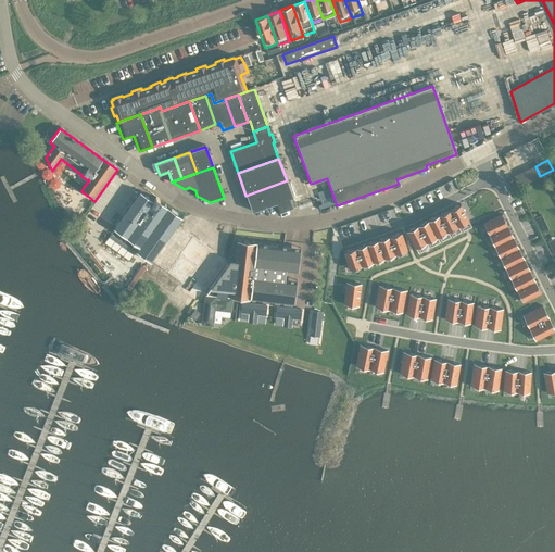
[(525,172),(513,177),(518,188),(530,182),(525,172)]
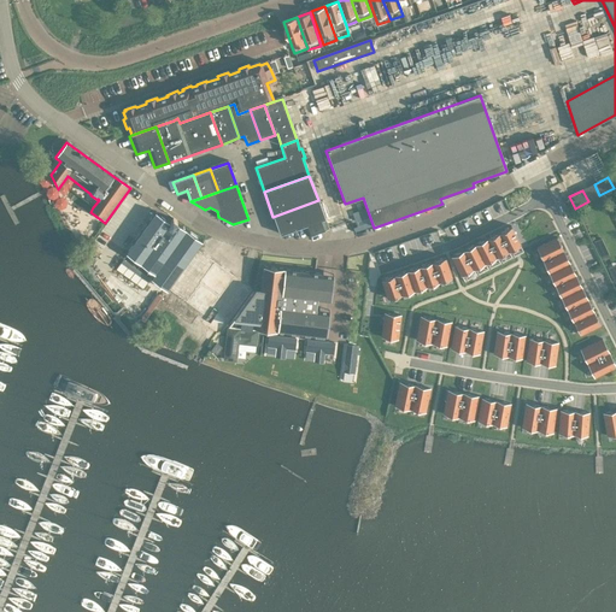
[(318,200),(273,217),(280,235),(303,228),(306,237),(328,229),(318,200)]
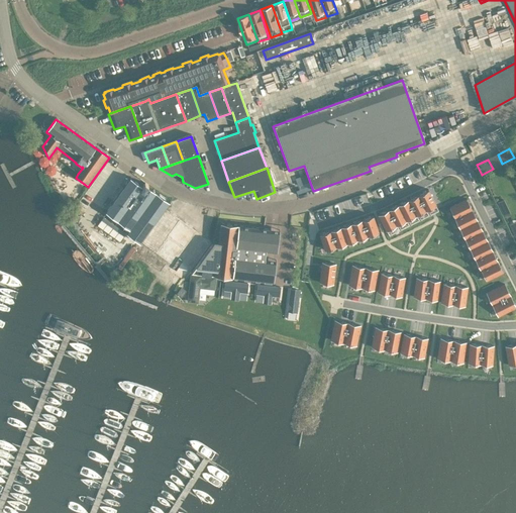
[(129,178),(105,212),(126,227),(152,191),(147,187),(147,186),(144,184),(142,187),(129,178)]
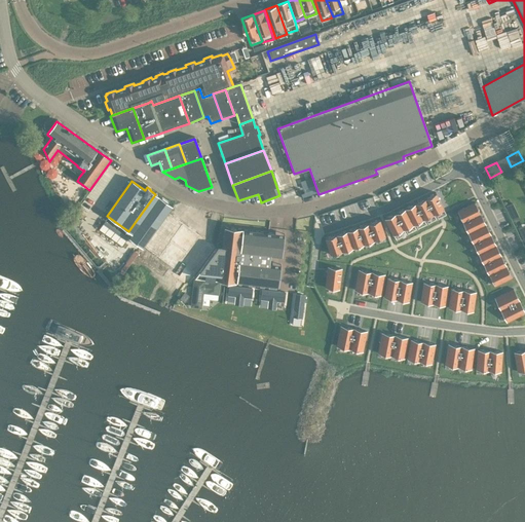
[(155,194),(128,231),(132,234),(128,238),(142,248),(172,206),(155,194)]
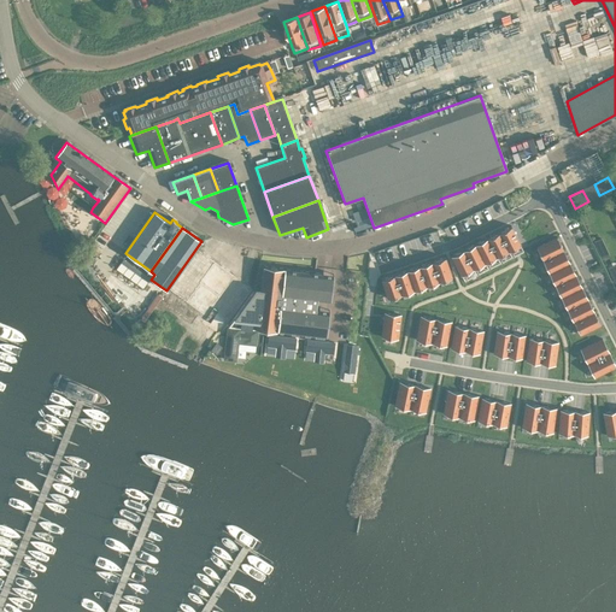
[(510,228),(498,234),(508,252),(520,246),(510,228)]
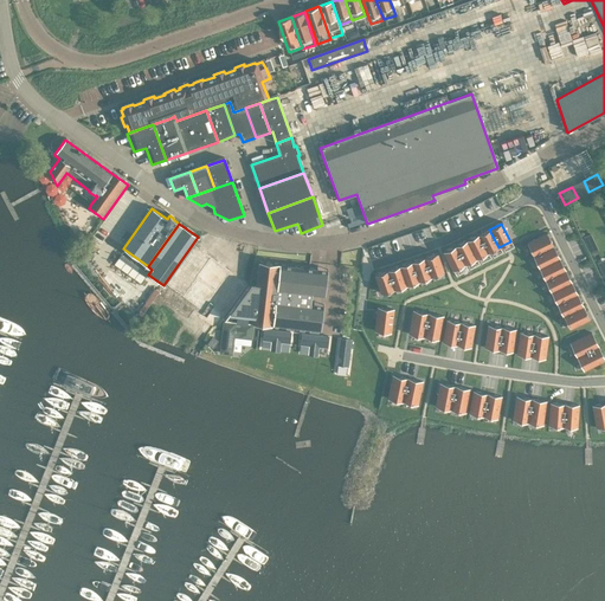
[(489,230),(477,236),(487,253),(499,247),(489,230)]
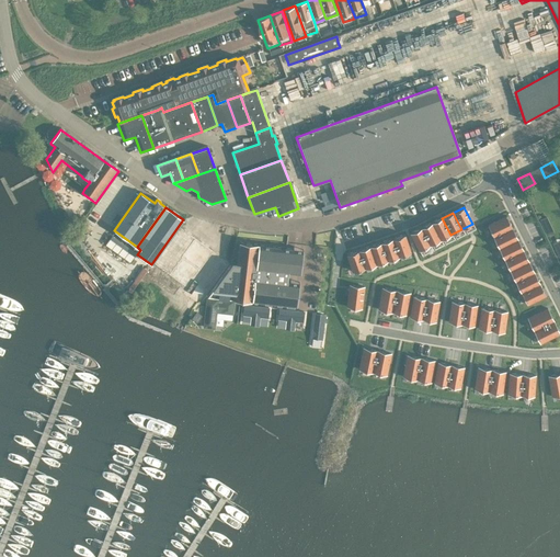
[(505,217),(487,227),(493,238),(512,229),(505,217)]
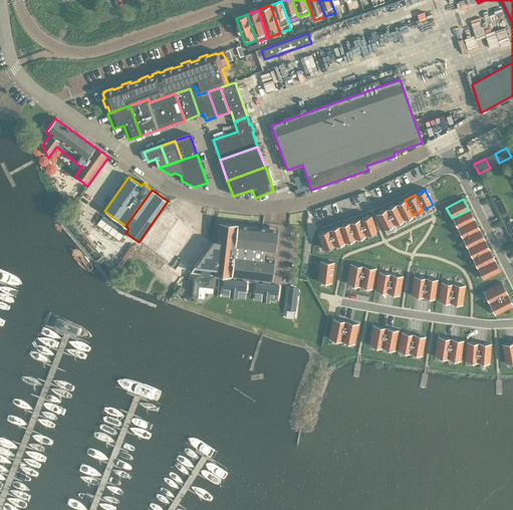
[(507,213),(500,199),(493,203),(500,217),(507,213)]
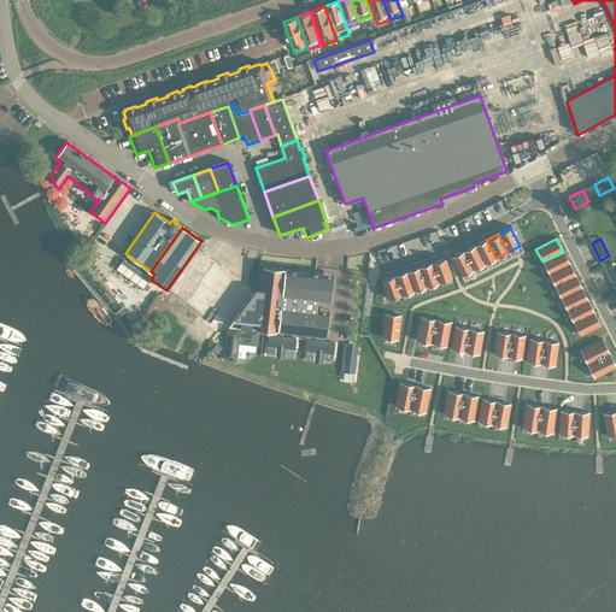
[(486,240),(475,245),(484,264),(496,258),(486,240)]
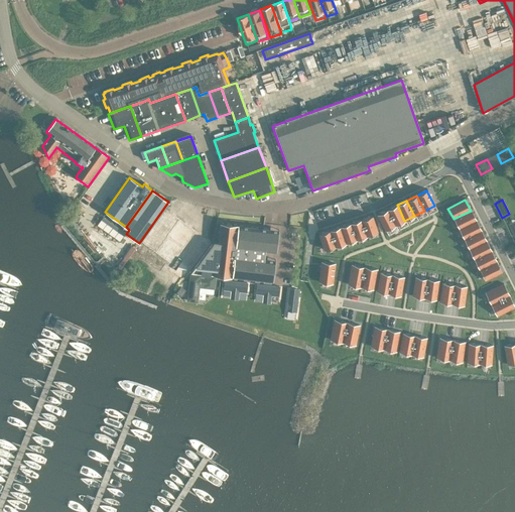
[(397,205),(387,210),(395,226),(404,221),(397,205)]
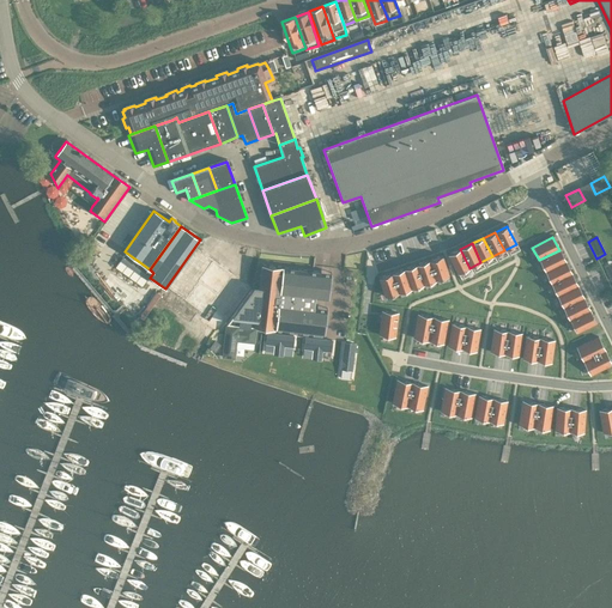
[(460,249),(448,255),(458,274),(470,268),(460,249)]
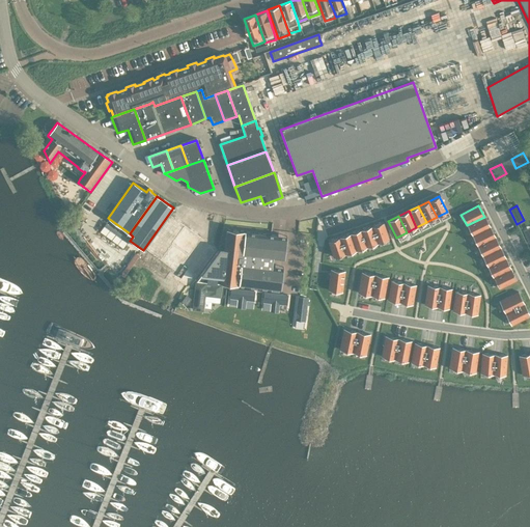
[(484,217),(467,225),(472,236),(490,227),(484,217)]
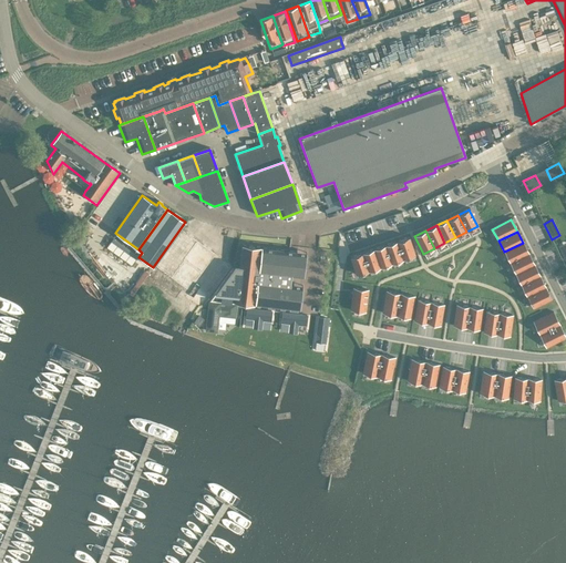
[(409,238),(397,242),(402,260),(414,256),(409,238)]
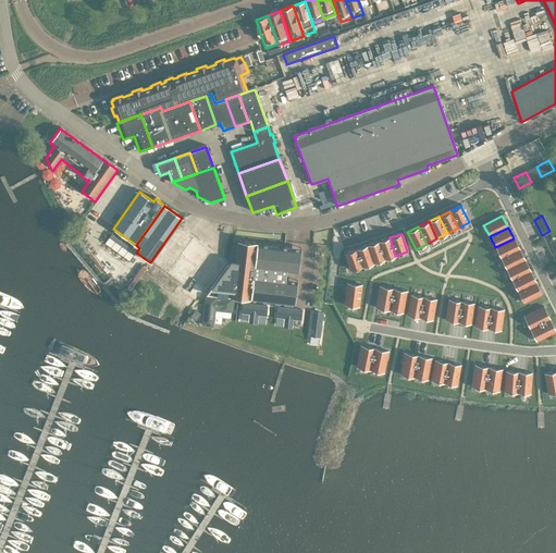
[(390,237),(378,242),(384,259),(395,256),(390,237)]
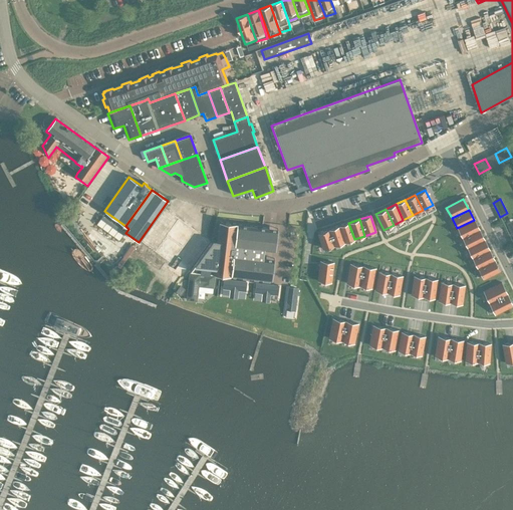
[(474,220),(457,228),(462,238),(479,230),(474,220)]
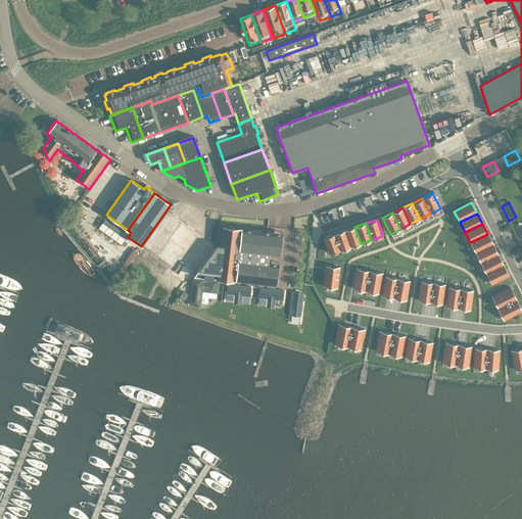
[(214,247),(193,276),(224,280),(241,282),(276,285),(278,265),(267,264),(268,255),(279,256),(281,234),(247,231),(247,229),(219,226),(217,243),(214,247)]
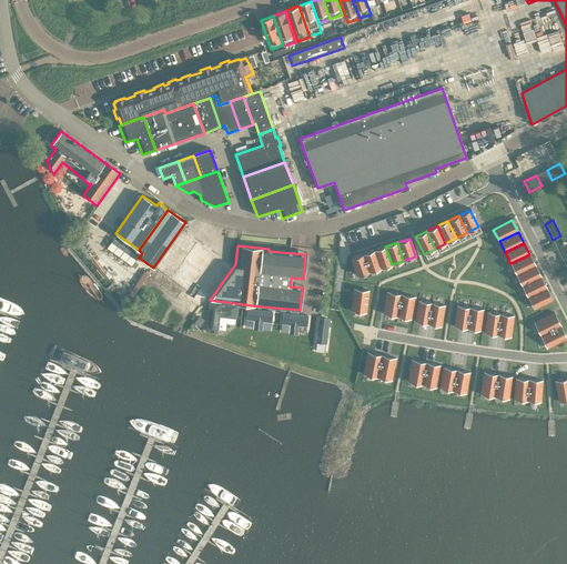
[(385,247),(374,250),(381,269),(392,264),(385,247)]
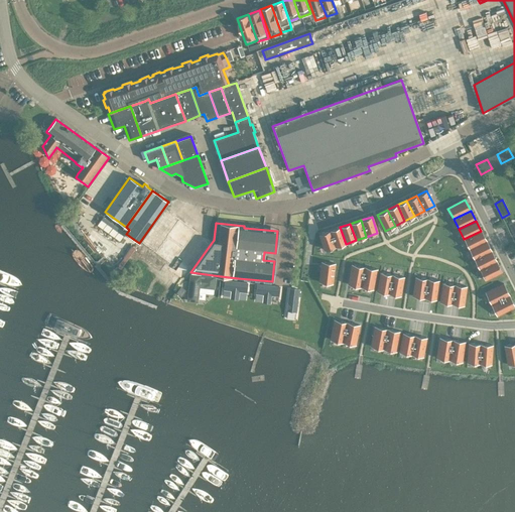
[(340,227),(330,231),(335,247),(346,244),(340,227)]
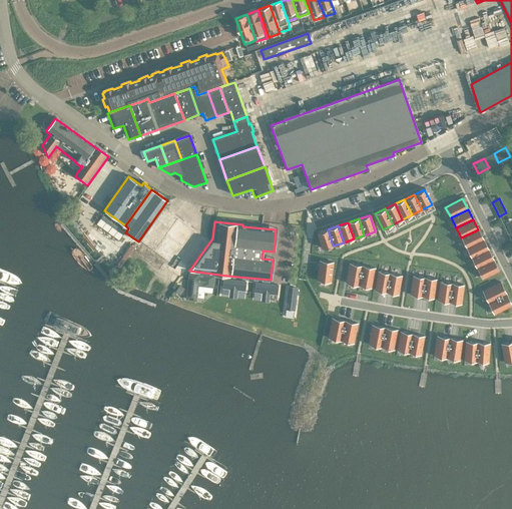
[(328,229),(317,233),(322,249),(333,245),(328,229)]
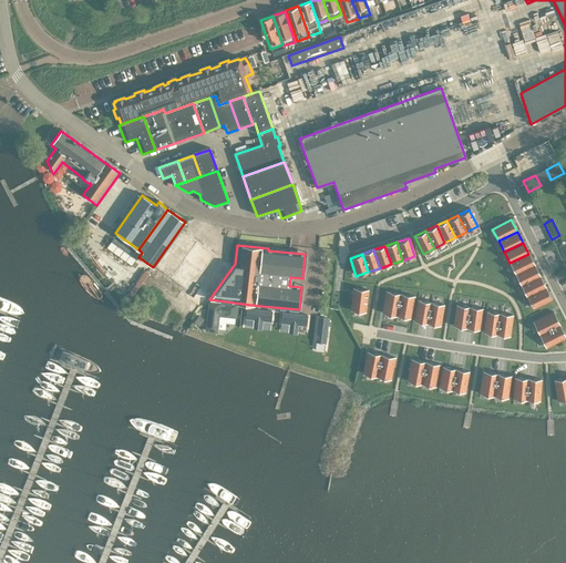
[(528,254),(510,263),(515,274),(534,265),(528,254)]
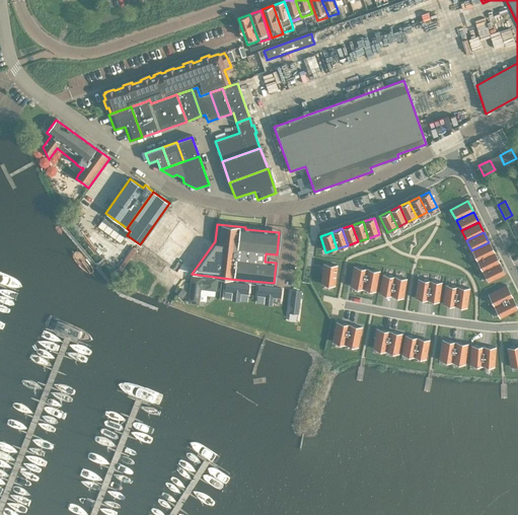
[(489,242),(471,250),(476,261),(494,252),(489,242)]
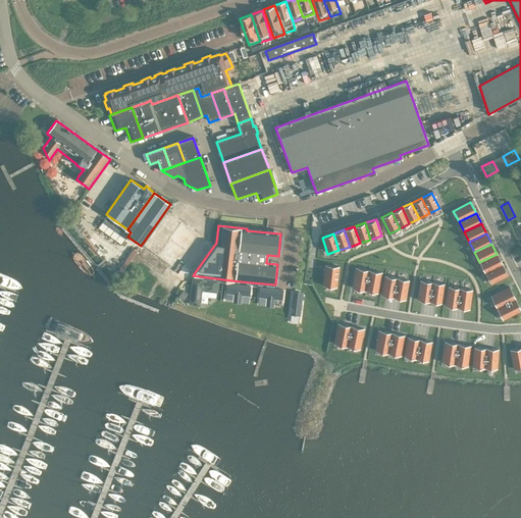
[(497,254),(479,262),(484,273),(502,264),(497,254)]
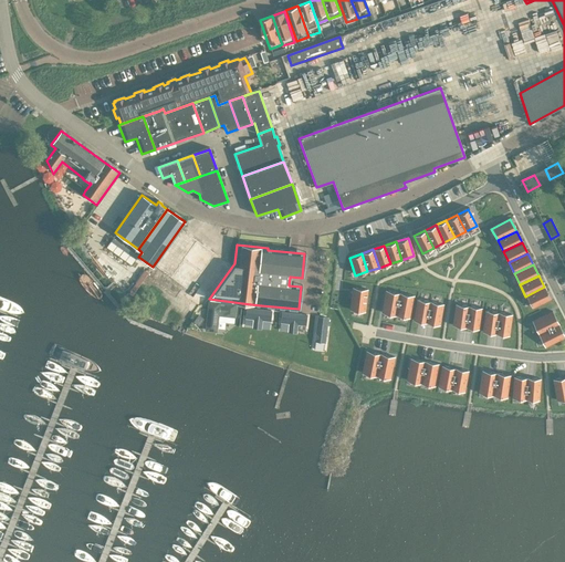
[(544,287),(525,297),(531,309),(550,299),(544,287)]
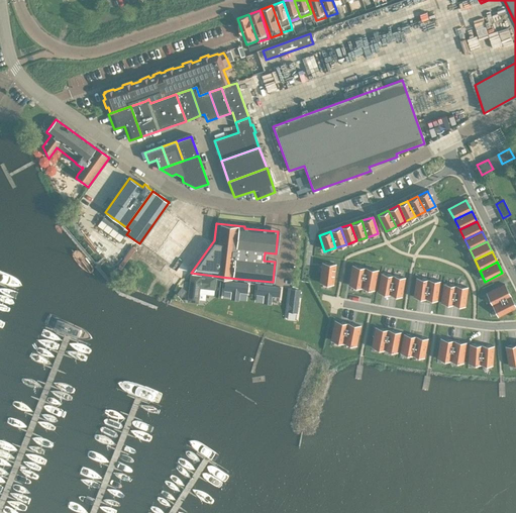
[(322,264),(319,284),(332,286),(335,266),(322,264)]
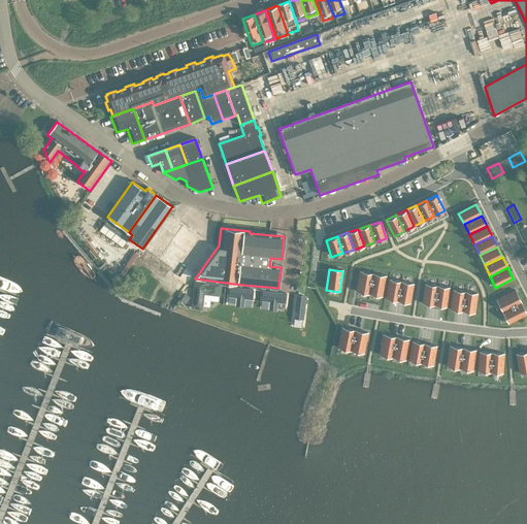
[(360,272),(356,293),(367,295),(371,274),(360,272)]
